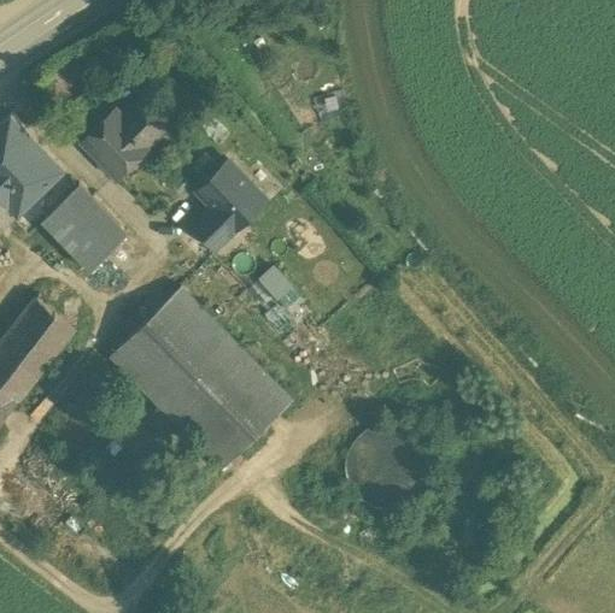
[(173,122),(146,94),(132,107),(158,134),(159,135),(173,122)]
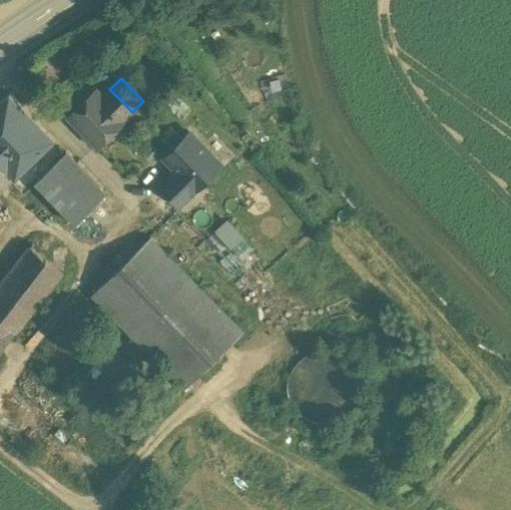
[(110,90),(100,100),(94,93),(68,118),(96,147),(121,121),(131,111),(110,90)]
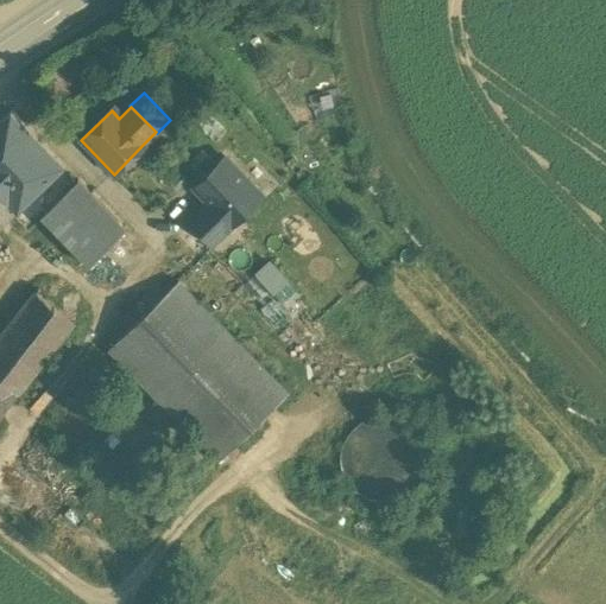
[(10,114),(0,122),(0,202),(16,214),(62,169),(10,114)]
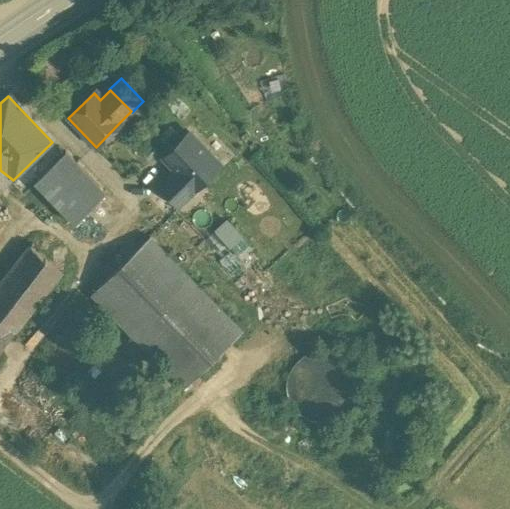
[(160,188),(178,207),(220,167),(188,135),(163,159),(176,173),(160,188)]
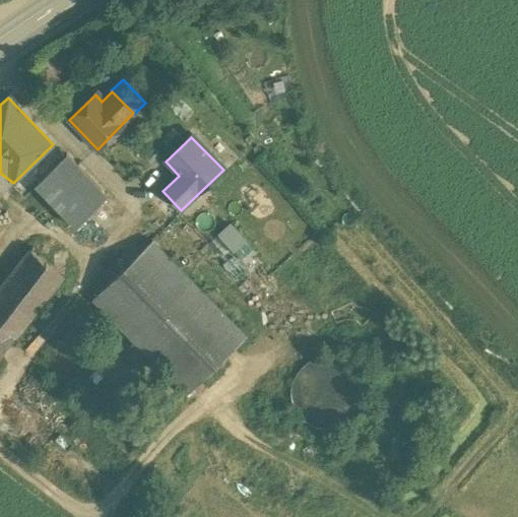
[(107,200),(65,156),(34,187),(74,230),(107,200)]
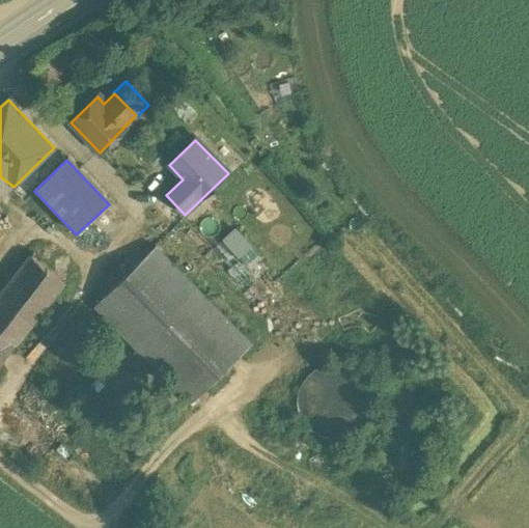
[(0,199),(14,187),(0,176),(0,199)]
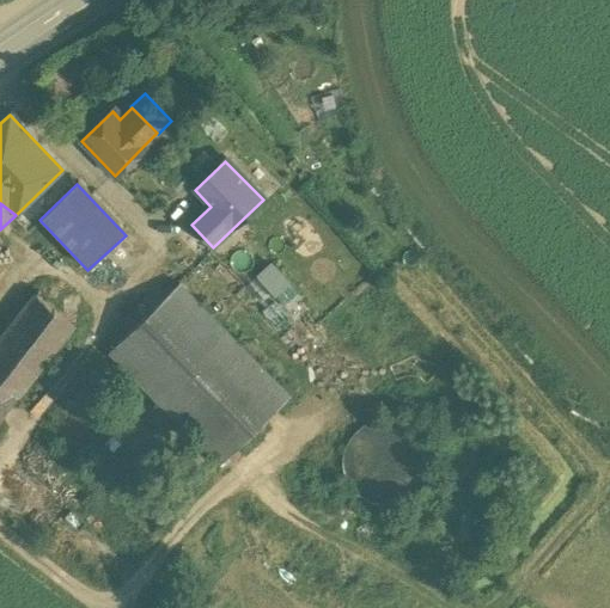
[(275,260),(258,276),(278,298),(294,282),(275,260)]
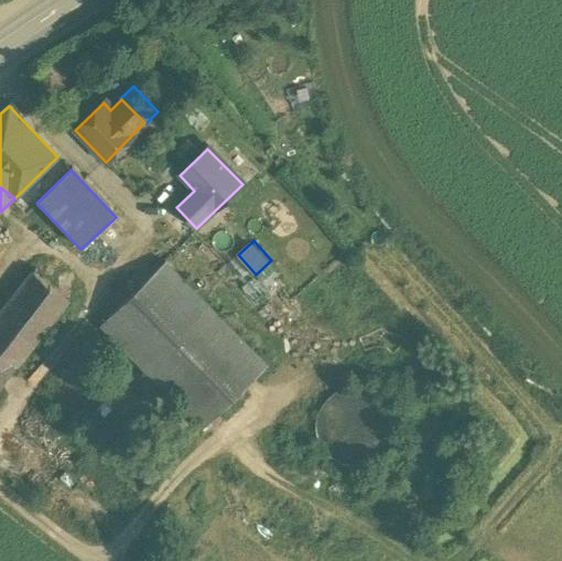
[(266,368),(164,263),(99,327),(202,431),(266,368)]
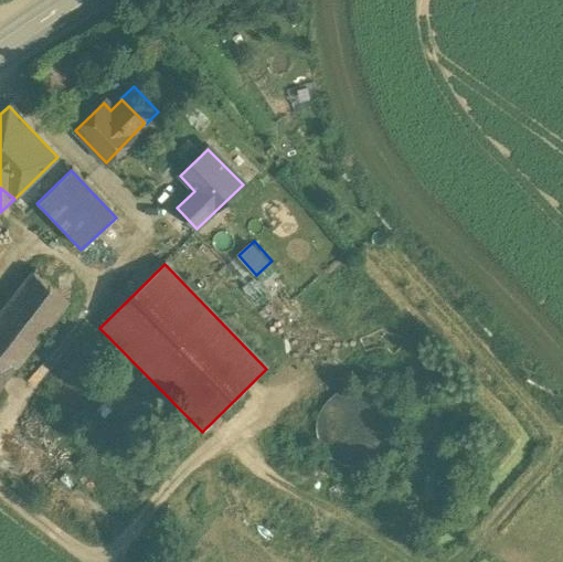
[(31,274),(0,315),(0,370),(9,377),(66,301),(31,274)]
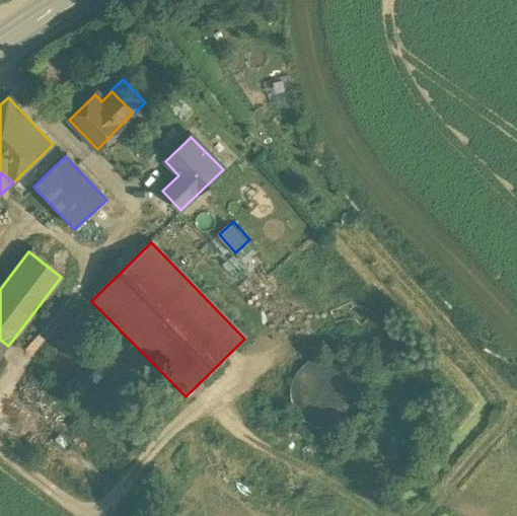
[(0,356),(8,346),(0,340),(0,356)]
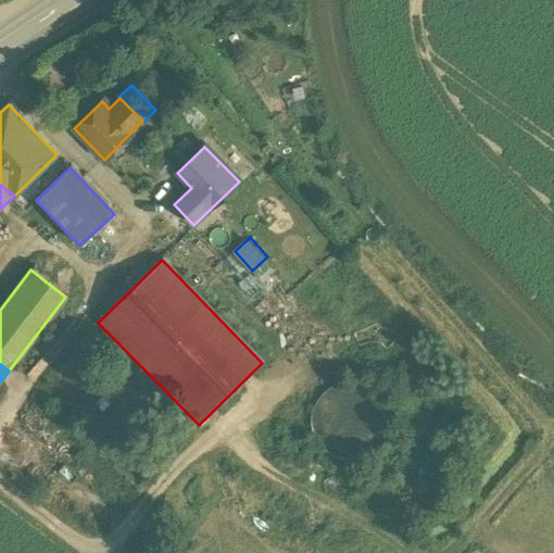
[(387,438),(389,423),(386,407),(377,394),(364,386),(349,384),(334,387),(322,396),(313,409),(310,424),(313,439),(322,451),(335,460),(350,463),(365,460),(378,451),(387,438)]
